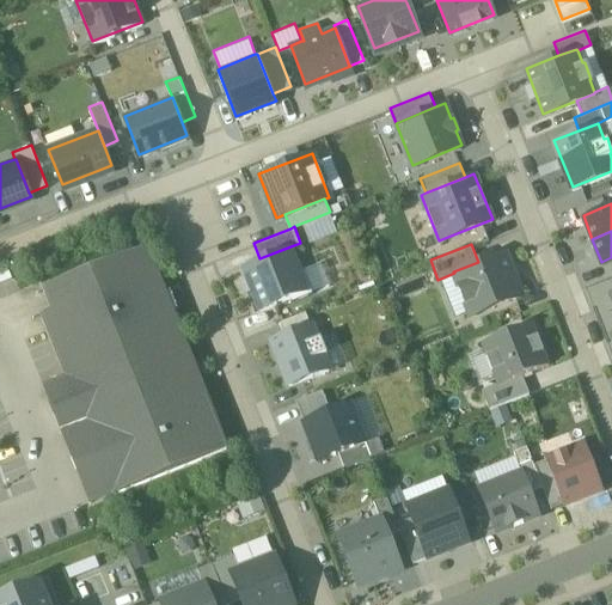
[(43,287),(51,309),(155,268),(146,245),(43,287)]
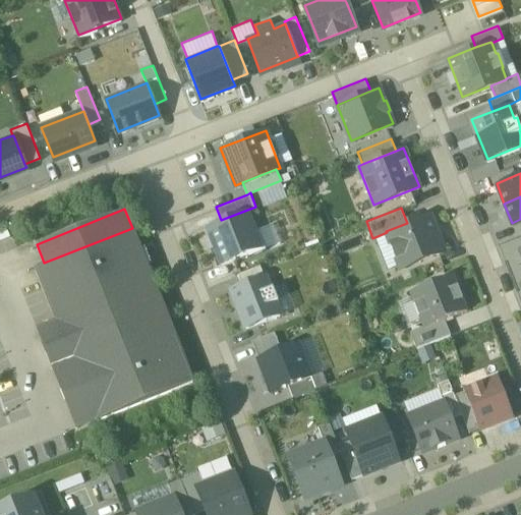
[(207,225),(221,262),(247,250),(262,245),(254,227),(247,210),(221,220),(207,225)]
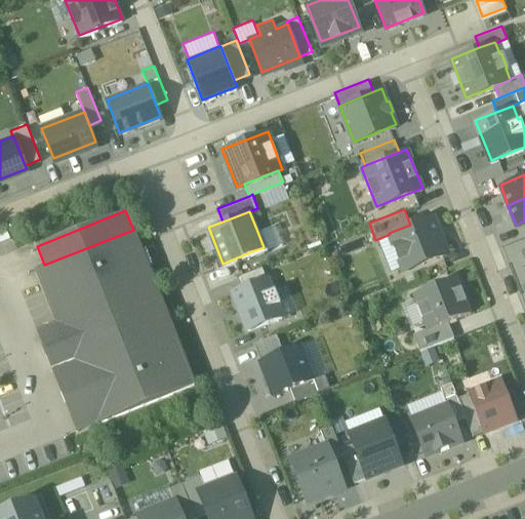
[(390,234),(403,269),(447,252),(433,215),(410,225),(389,233),(390,234)]
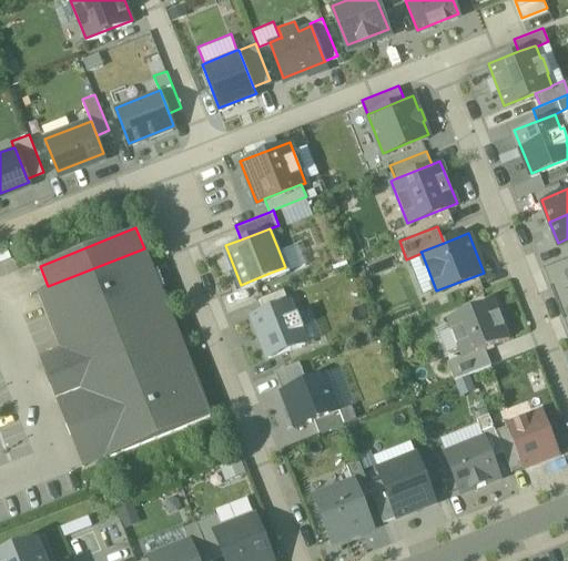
[(285,267),(270,273),(271,276),(290,269),(281,246),(277,247),(285,267)]
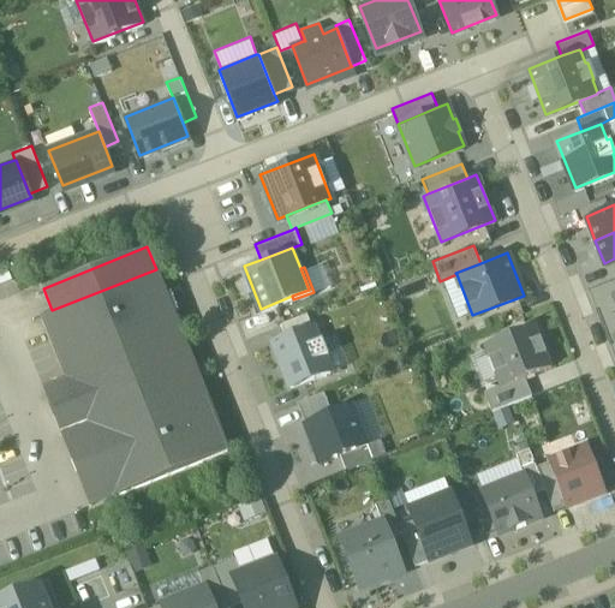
[(87,422),(114,493),(227,448),(156,269),(52,310),(43,314),(67,376),(43,386),(61,431),(87,422)]
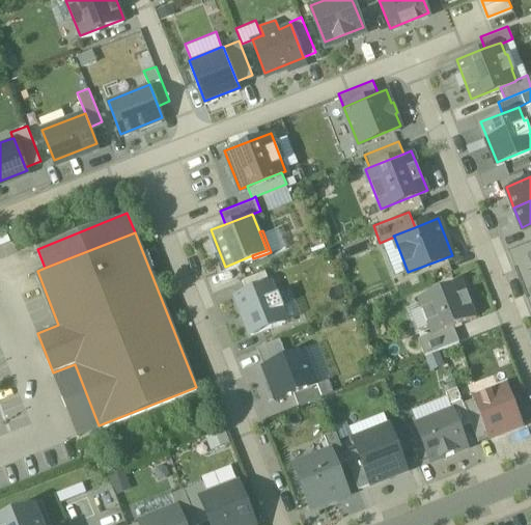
[(242,277),(246,288),(270,280),(264,268),(242,277)]
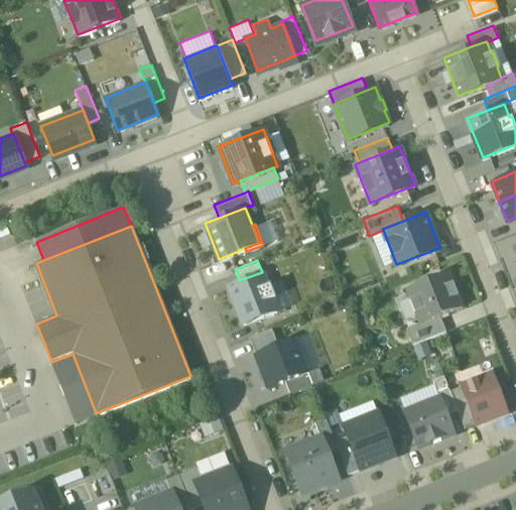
[(463,305),(448,270),(405,287),(418,322),(419,323),(439,314),(463,305)]
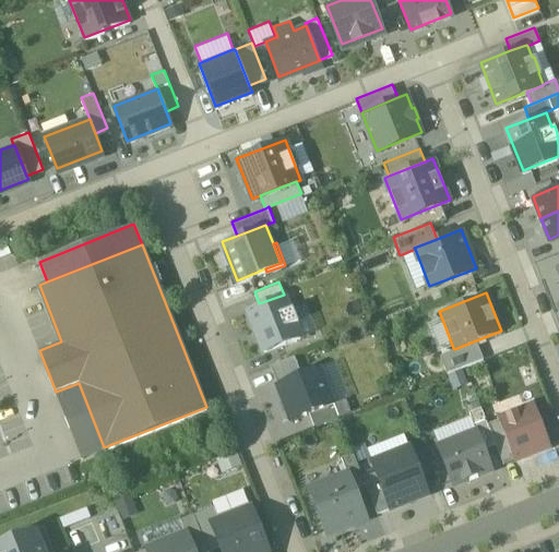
[(248,308),(263,349),(299,335),(294,322),(298,320),(293,307),(288,308),(284,295),(259,303),(248,308)]
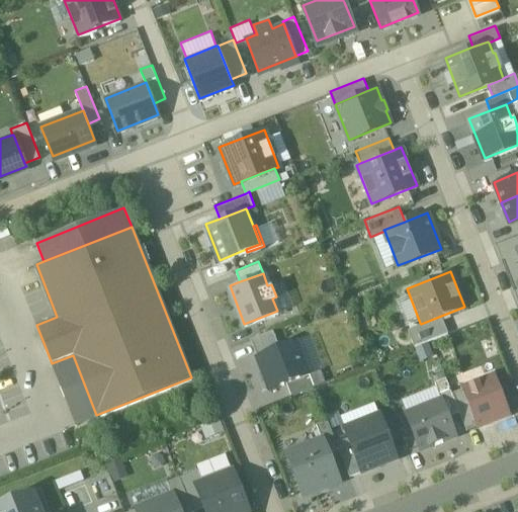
[(447,331),(441,316),(421,324),(420,323),(407,328),(414,344),(447,331)]
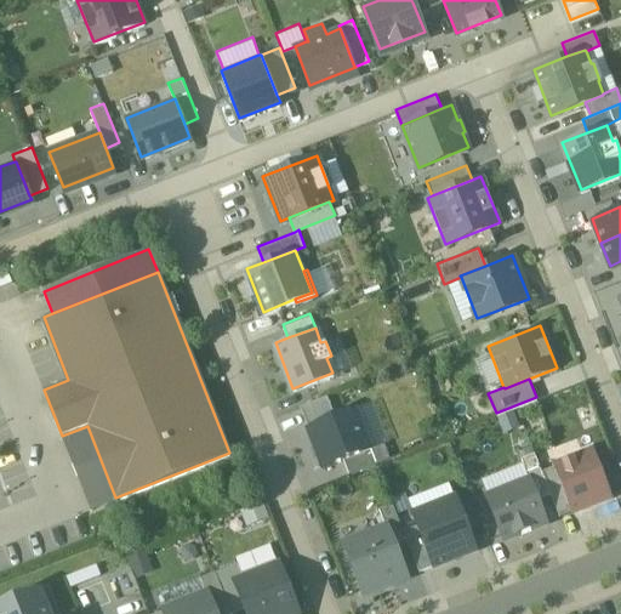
[(298,404),(307,425),(335,414),(326,393),(298,404)]
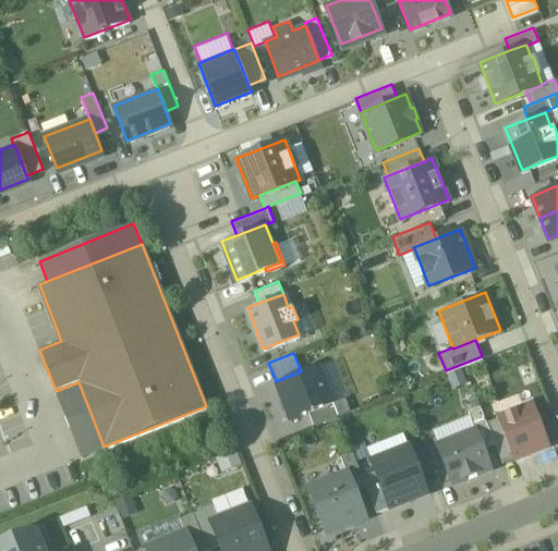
[(301,371),(276,381),(290,417),(308,409),(332,400),(318,364),(301,371)]
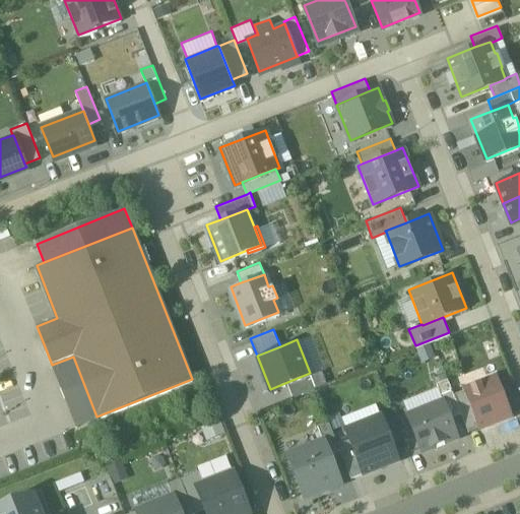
[(73,357),(52,365),(76,425),(96,416),(73,357)]
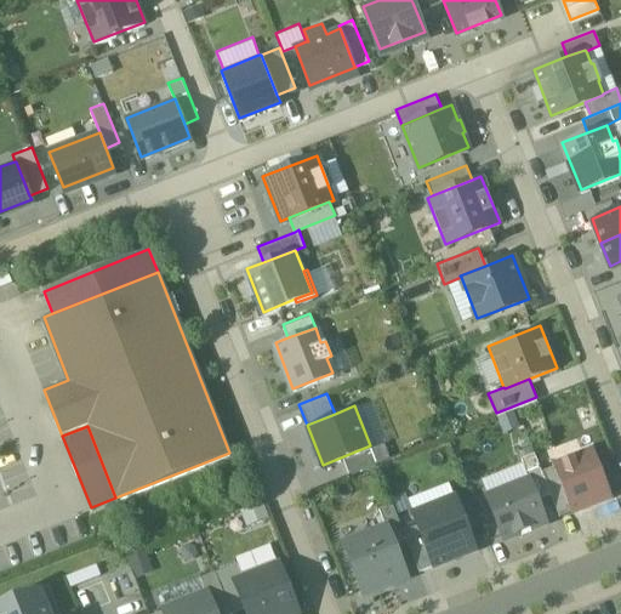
[(370,445),(343,456),(348,471),(389,454),(383,441),(370,445)]
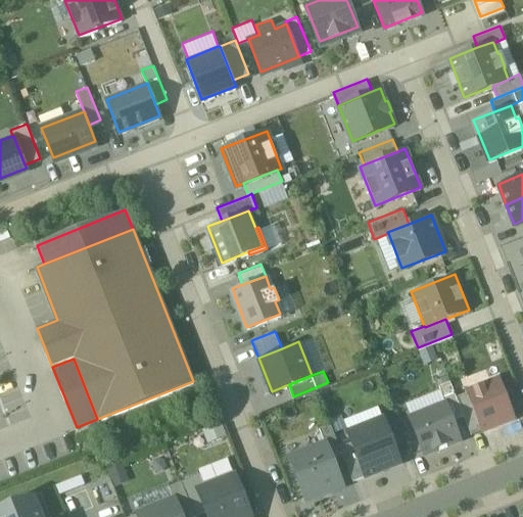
[(467,390),(482,427),(513,416),(498,378),(467,389),(467,390)]
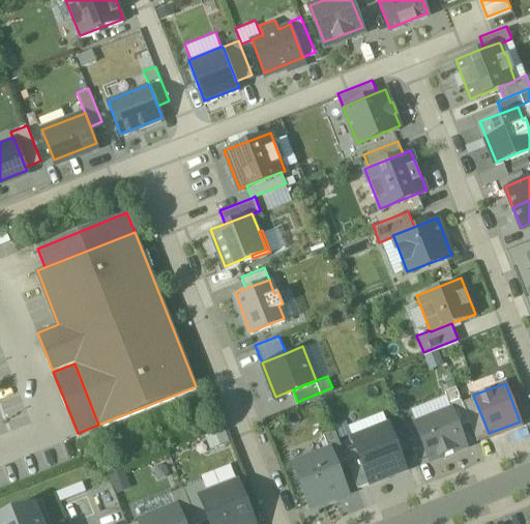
[(462,400),(455,384),(444,388),(451,407),(458,424),(469,419),(462,400)]
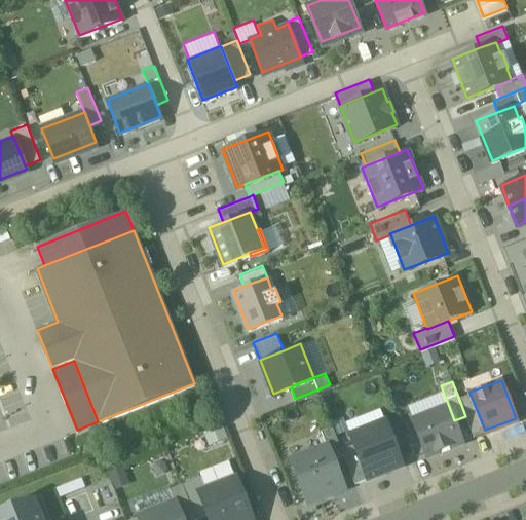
[(470,393),(458,397),(465,416),(473,435),(485,430),(470,393)]
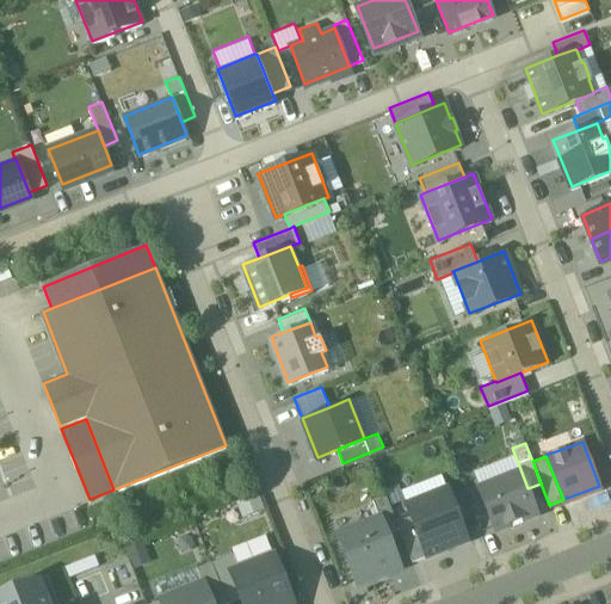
[(520,469),(479,486),(494,527),(537,510),(528,488),(520,469)]
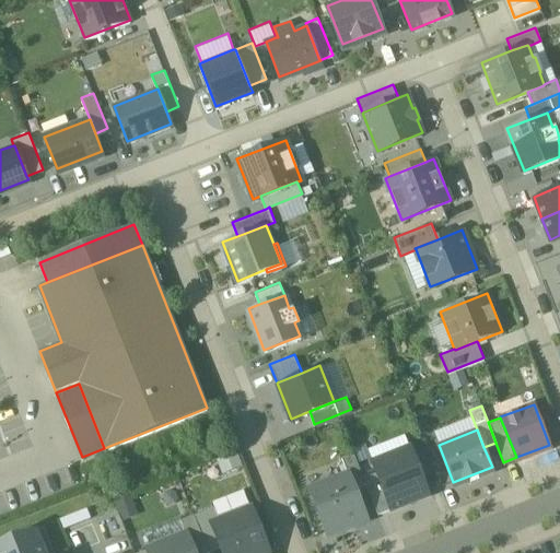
[(375,470),(389,507),(429,492),(410,445),(371,460),(375,470)]
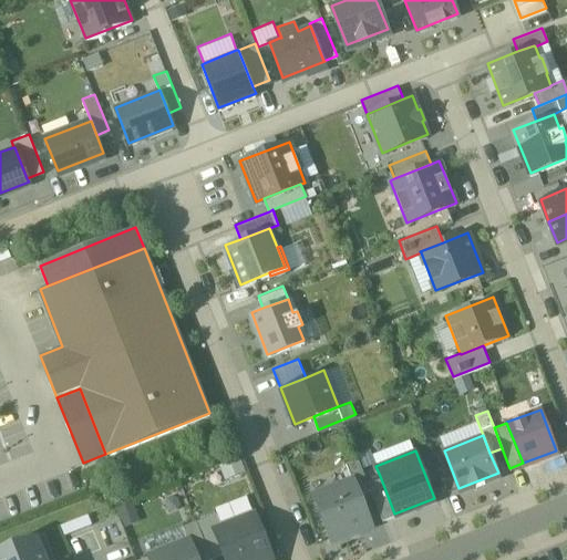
[(352,478),(358,493),(370,487),(368,481),(358,456),(346,462),(352,478)]
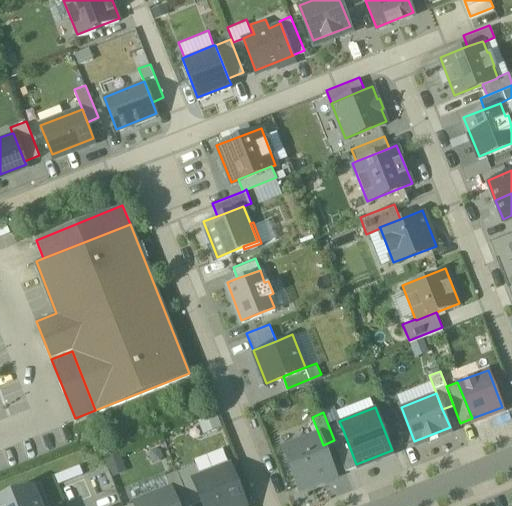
[(345,468),(356,464),(343,430),(332,435),(334,440),(345,468)]
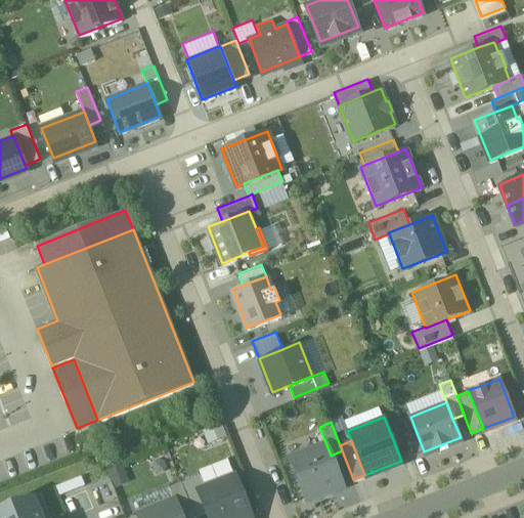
[(331,456),(325,442),(291,456),(307,498),(342,484),(331,456)]
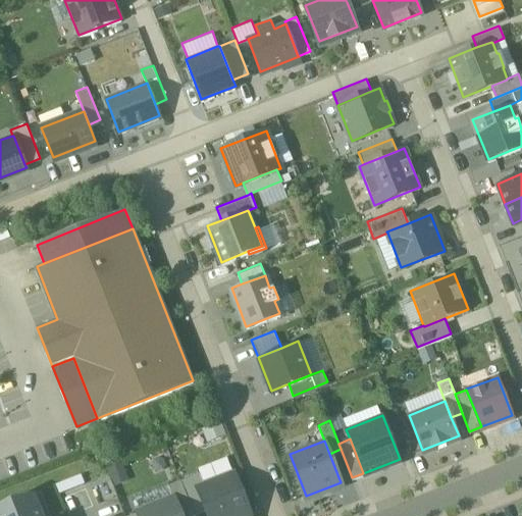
[(109,466),(113,476),(124,472),(120,461),(109,466)]
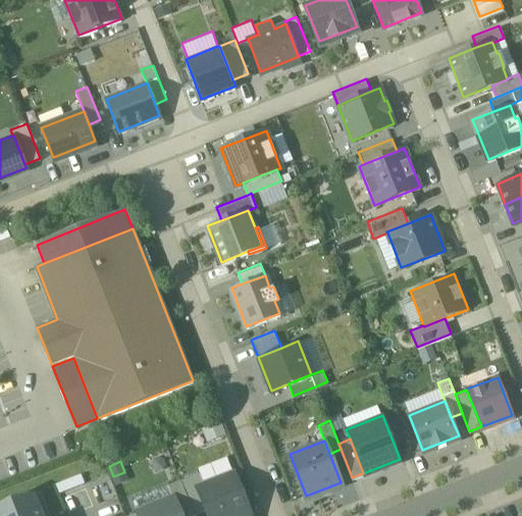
[(80,470),(54,478),(58,489),(84,481),(80,470)]
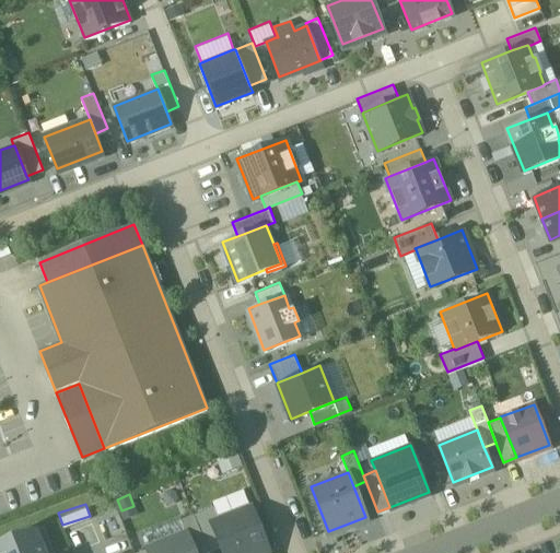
[(221,545),(224,552),(268,552),(251,505),(219,518),(211,520),(221,545)]
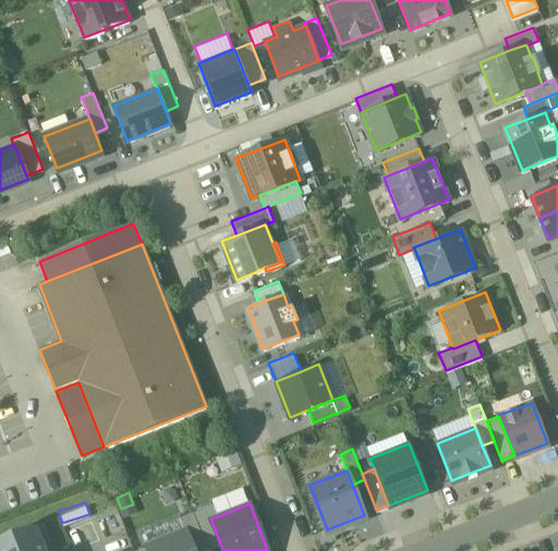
[(136,511),(133,504),(121,509),(123,515),(136,511)]
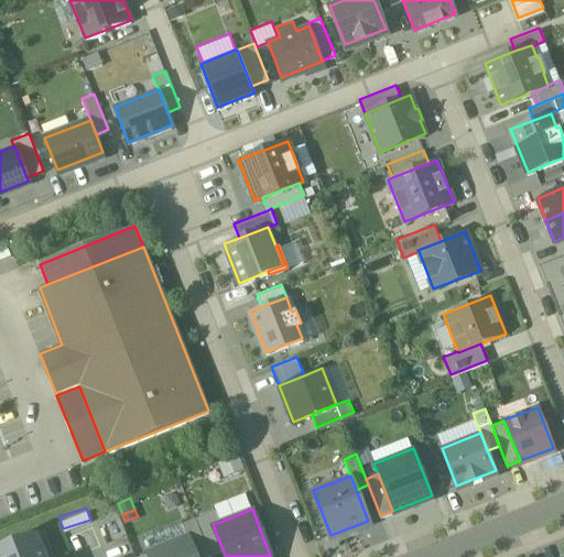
[(209,554),(223,549),(213,524),(220,522),(215,510),(195,517),(209,554)]
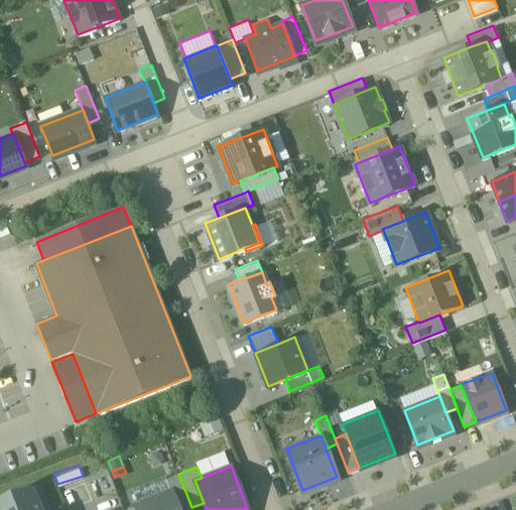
[(129,489),(134,504),(170,489),(166,478),(165,474),(129,489)]
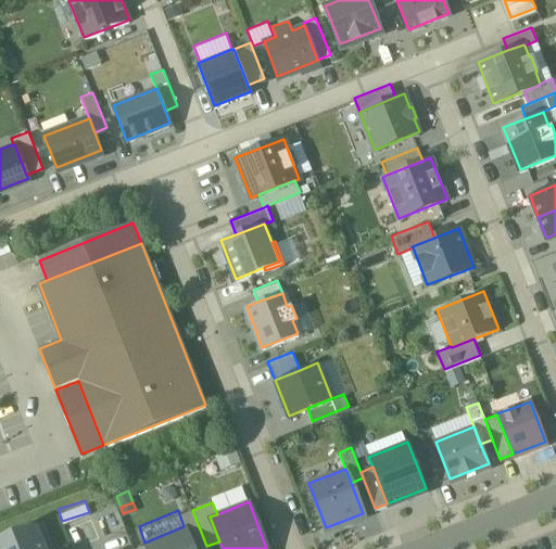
[(193,548),(198,548),(206,546),(192,510),(179,514),(184,526),(185,526),(193,548)]
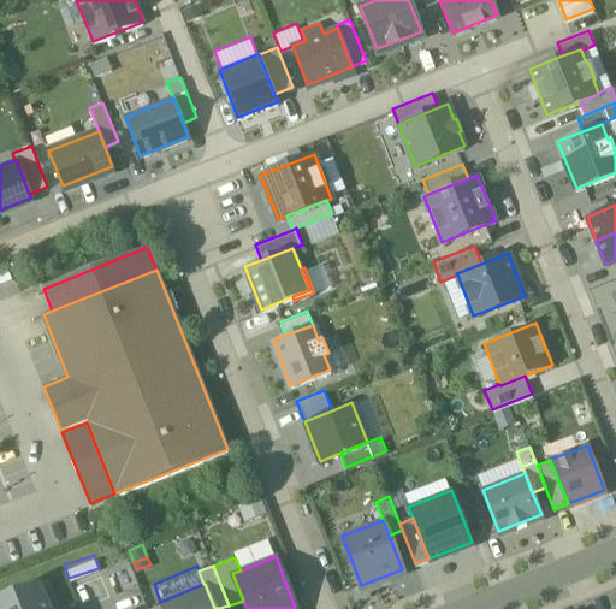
[(60,608),(48,579),(0,597),(0,608),(60,608)]
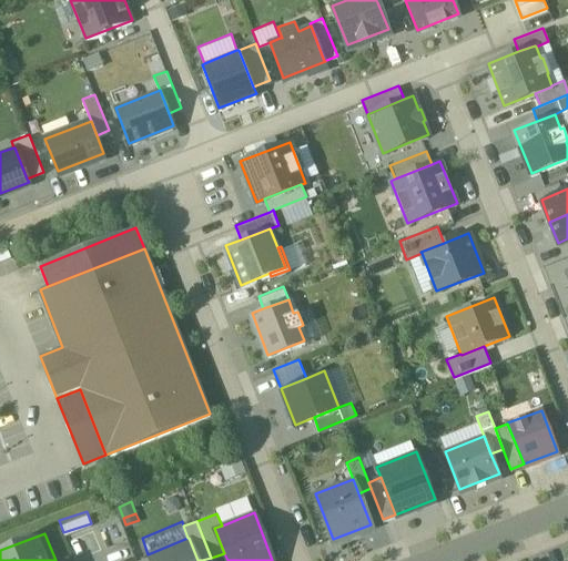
[(198,560),(189,538),(188,538),(148,554),(149,556),(151,560),(198,560)]
